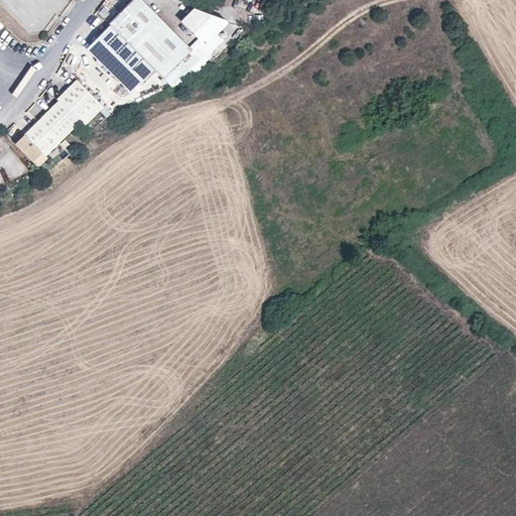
[(142,0),(131,0),(109,22),(111,24),(154,69),(163,78),(171,86),(182,81),(180,78),(190,68),(195,72),(199,69),(205,61),(203,59),(192,49),(189,47),(142,0)]
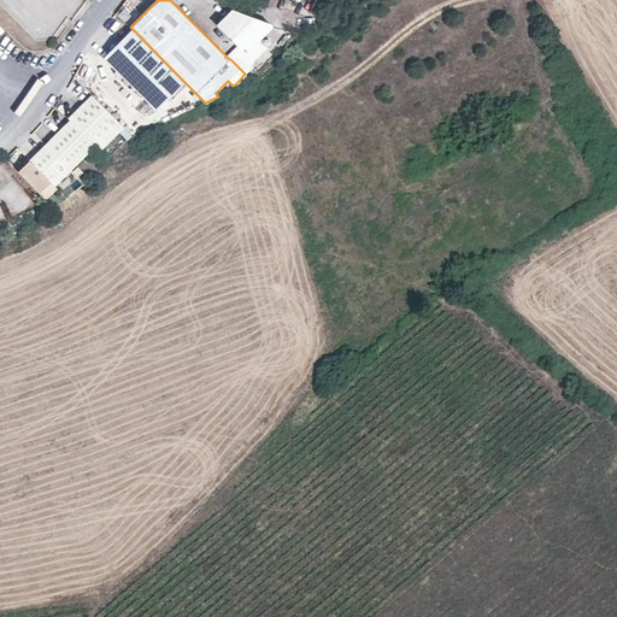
[(245,53),(271,28),(271,24),(233,11),(217,25),(238,46),(240,48),(245,53)]
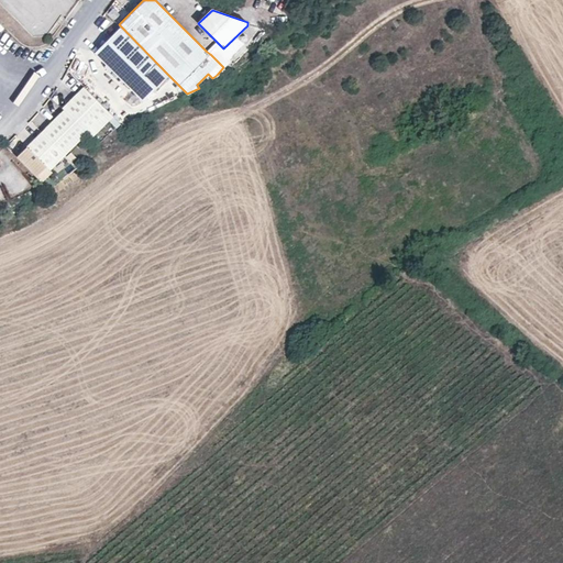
[(168,75),(121,26),(96,52),(143,100),(168,75)]
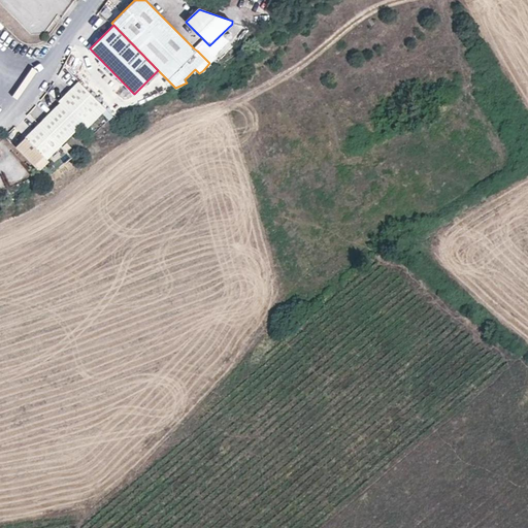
[(197,51),(205,41),(203,39),(194,48),(197,51)]
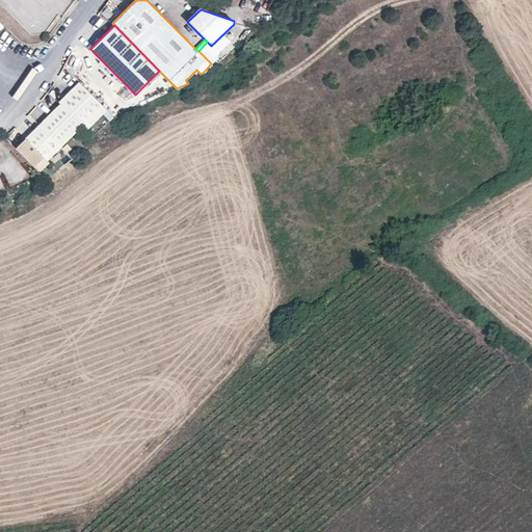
[(198,51),(209,61),(212,47),(211,46),(207,42),(198,51)]
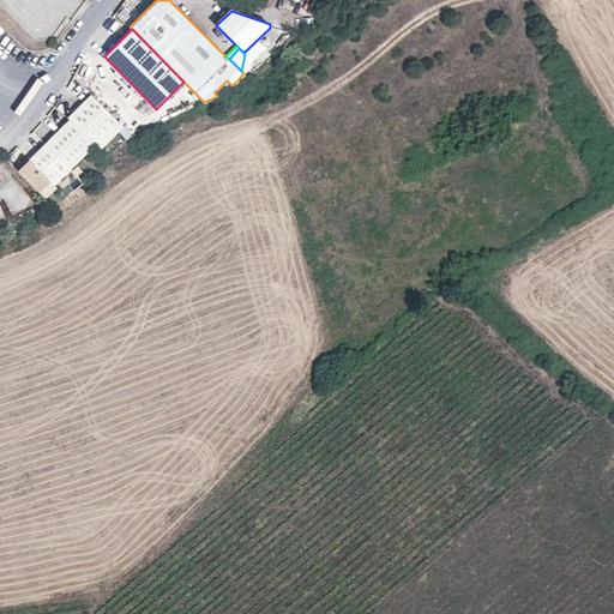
[(100,149),(122,126),(92,95),(68,118),(70,120),(30,158),(54,184),(94,144),(100,149)]
